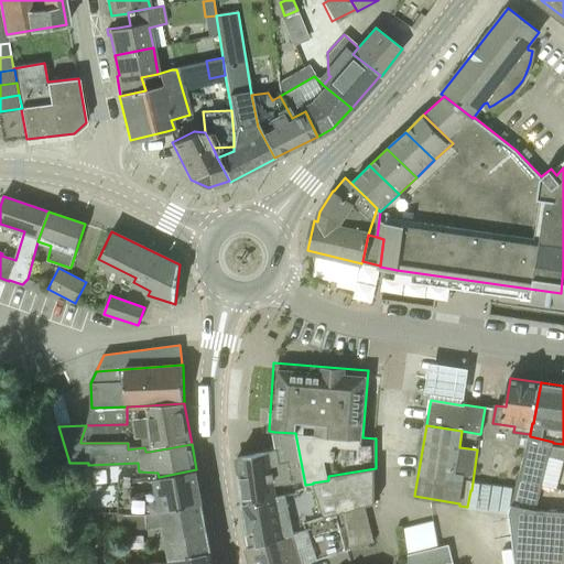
[(305,485),(295,433),(274,432),(278,448),(238,456),(245,503),(283,496),(296,492),(296,490),(305,487),(305,485)]
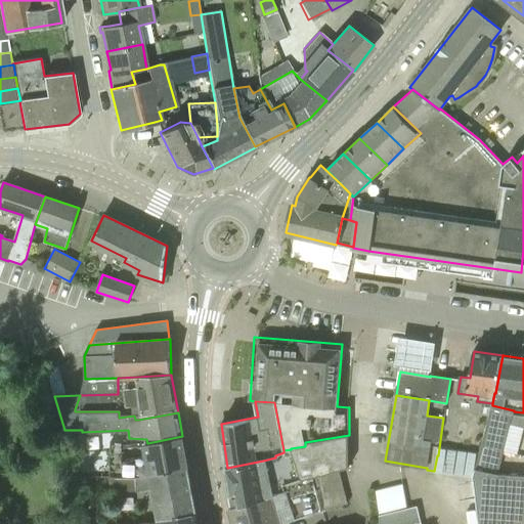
[(492,405),(482,444),(505,450),(514,411),(514,410),(492,405)]
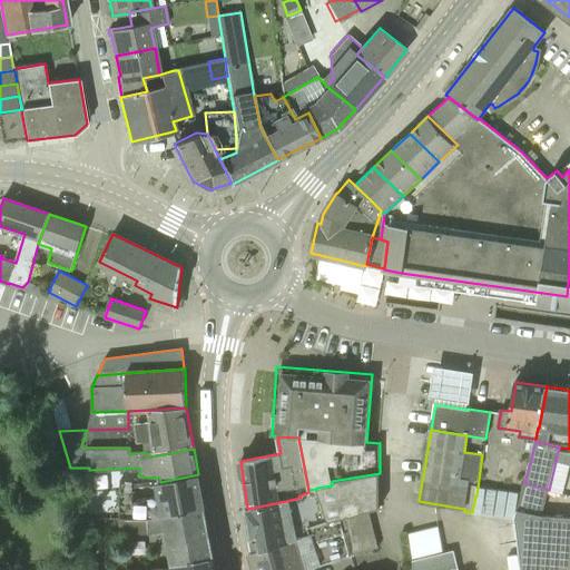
[(310,528),(338,520),(370,512),(370,511),(380,509),(380,473),(332,481),(332,485),(316,488),(316,489),(308,490),(308,492),(300,495),(300,498),(286,501),(247,509),(254,551),(288,543),(312,536),(310,528)]
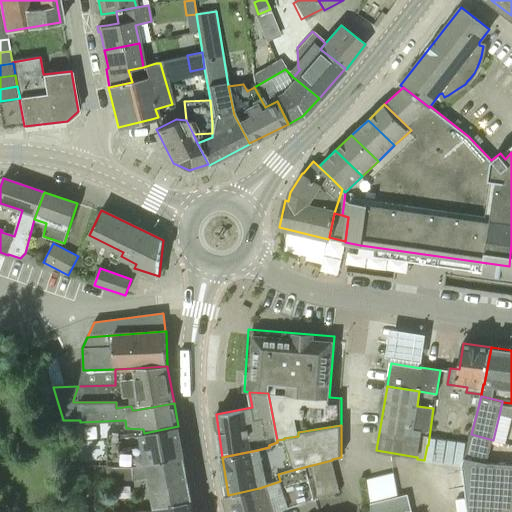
[(133,467),(184,457),(178,426),(144,433),(142,433),(141,433),(143,445),(120,450),(120,432),(108,431),(108,467),(133,467)]
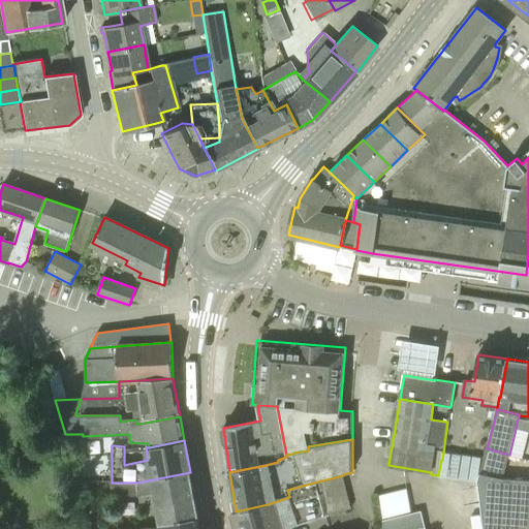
[(479,477),(503,478),(509,455),(487,448),(479,477)]
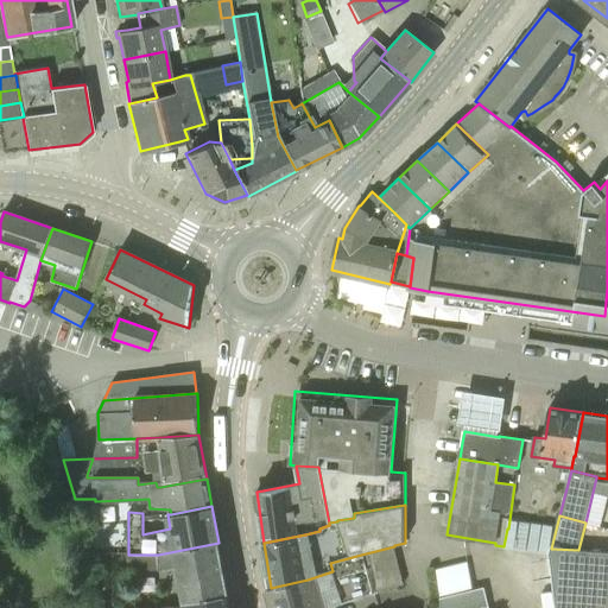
[(228,596),(219,543),(158,555),(128,555),(128,570),(158,570),(177,567),(183,602),(184,607),(228,596)]
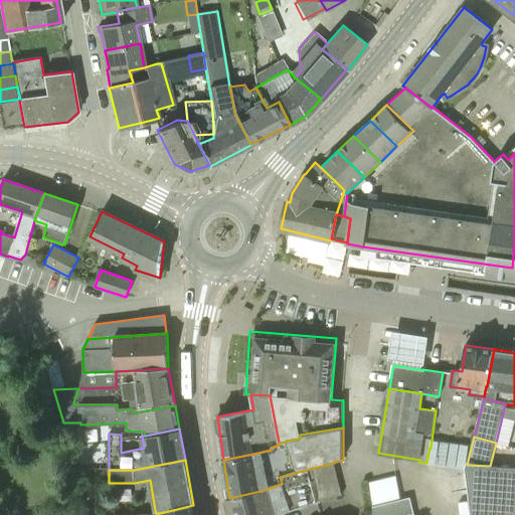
[(334,463),(306,470),(317,502),(342,495),(334,463)]
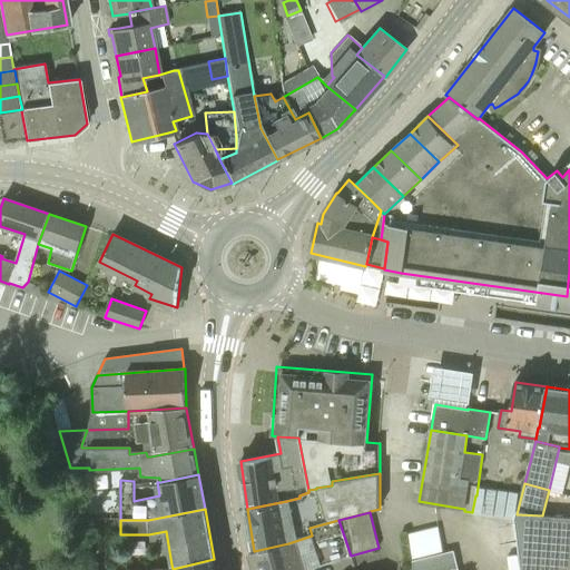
[(517,514),(516,518),(521,569),(569,569),(569,518),(542,516),(517,514)]
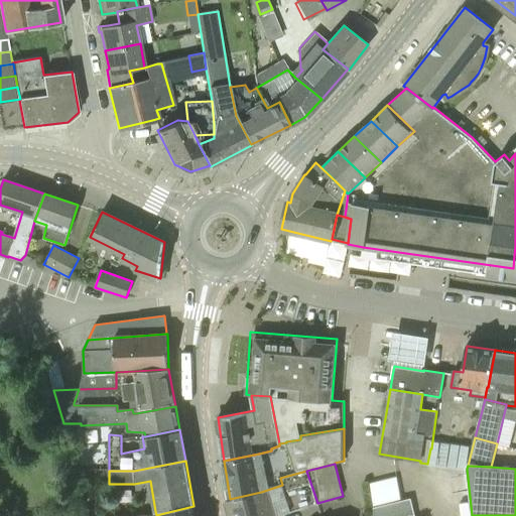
[(226,500),(230,515),(276,515),(317,503),(306,471),(280,478),(282,485),(261,492),(230,499),(226,500)]
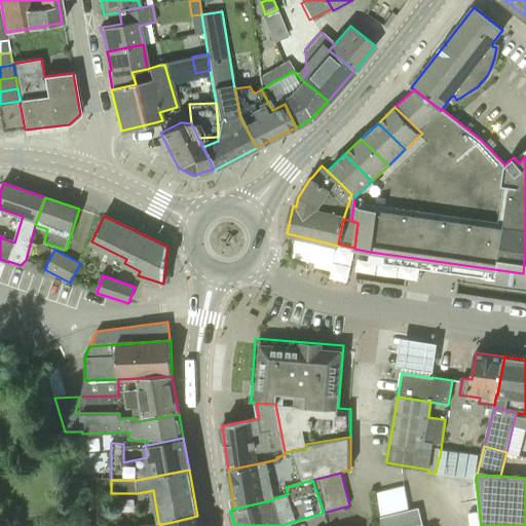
[(408,509),(402,484),(379,489),(385,514),(408,509)]
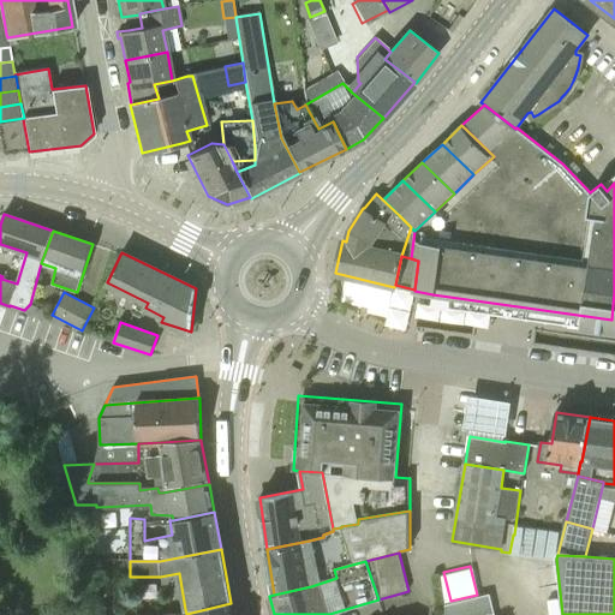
[(443,614),(470,614),(493,609),(489,591),(477,595),(451,601),(445,603),(443,614)]
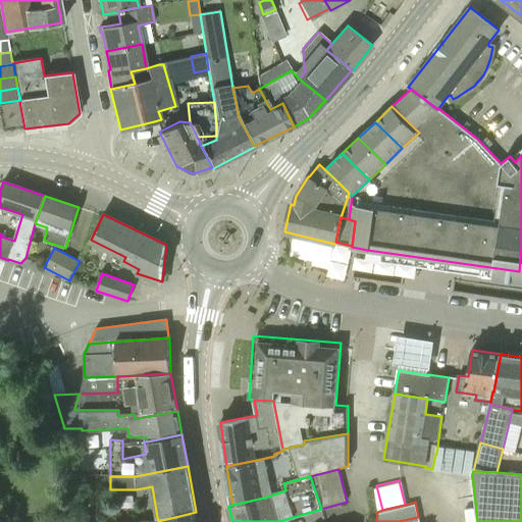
[(198,521),(196,512),(158,521),(139,521),(198,521)]
